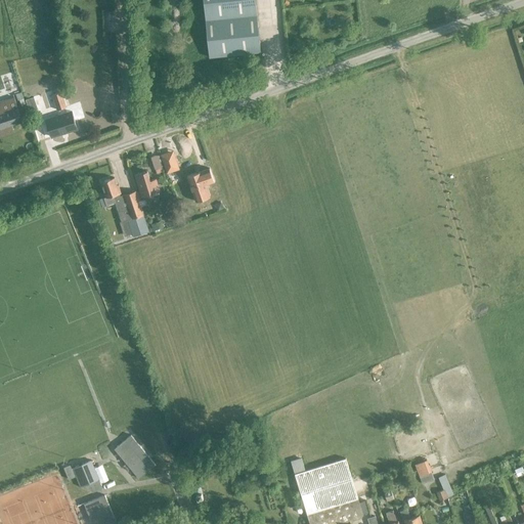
[(203,0),(209,57),(260,52),(254,0),(203,0)]
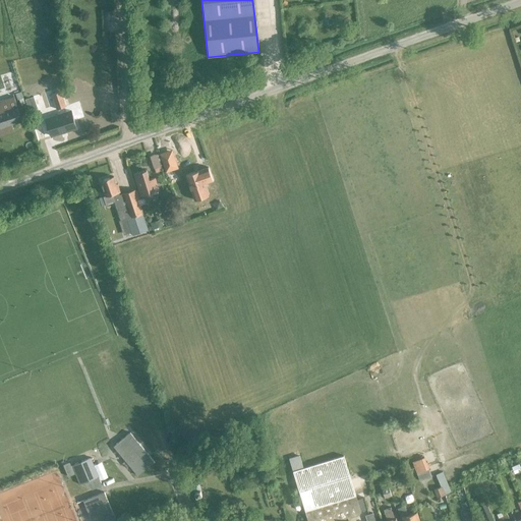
[(57,109),(66,106),(61,92),(52,95),(57,109)]
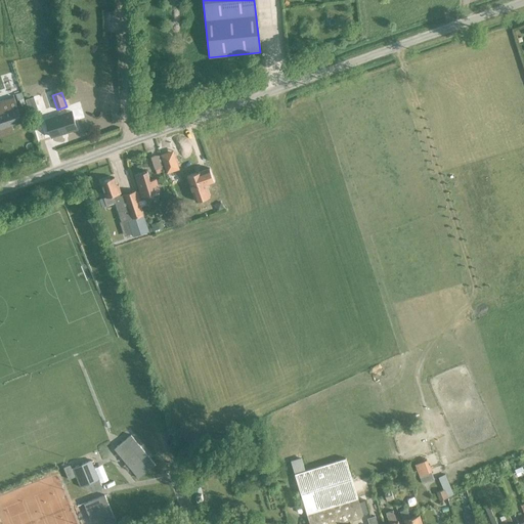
[(0,128),(22,122),(13,97),(0,101),(0,128)]
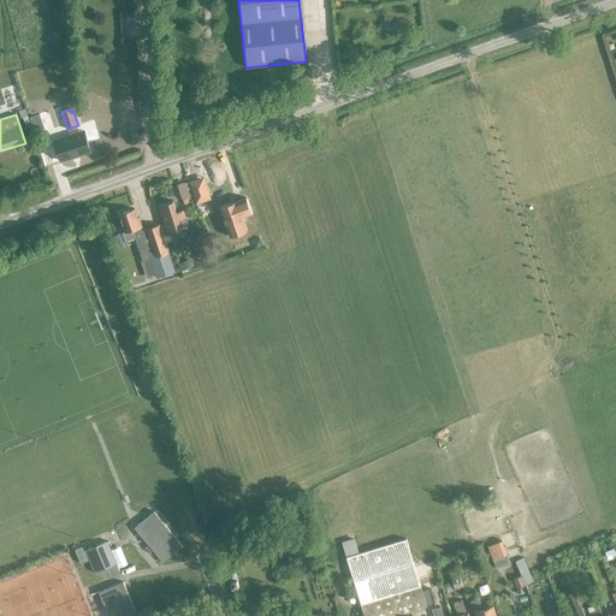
[(81,134),(54,142),(60,161),(87,153),(81,134)]
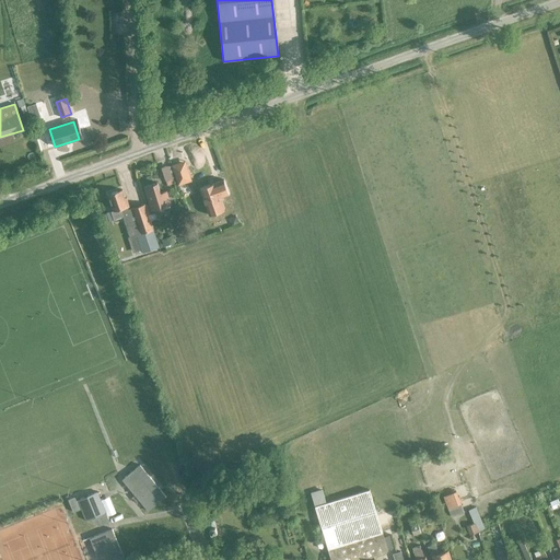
[(188,174),(176,178),(178,185),(190,181),(188,174)]
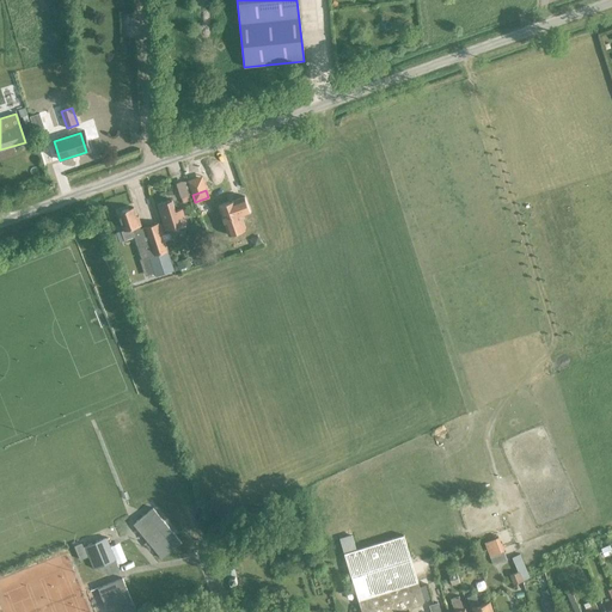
[(245,197),(220,206),(231,236),(245,231),(240,215),(250,212),(245,197)]
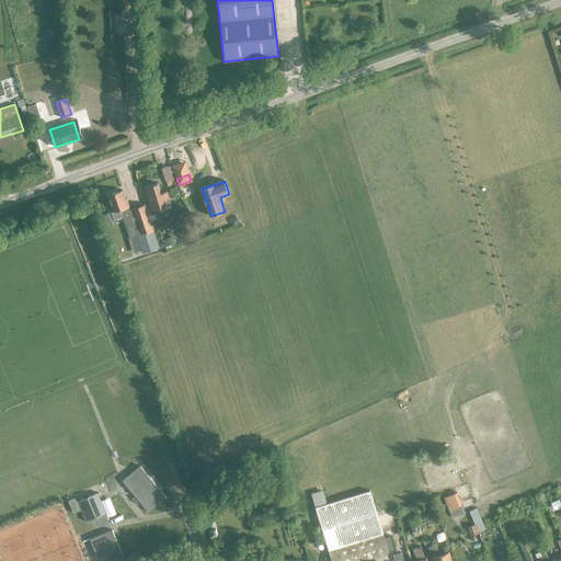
[(144,187),(151,212),(162,208),(162,207),(171,204),(167,192),(160,194),(157,183),(144,187)]
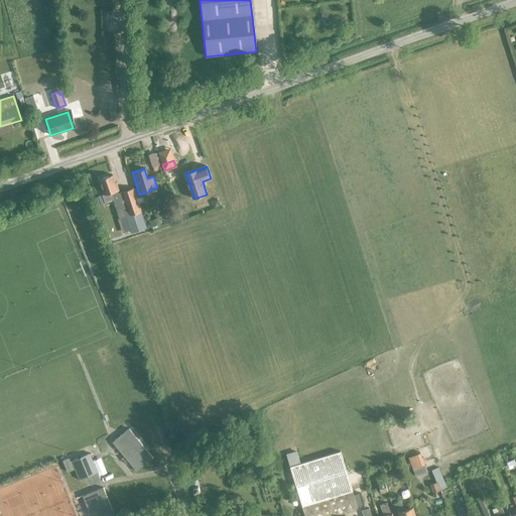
[(119,219),(126,217),(131,233),(146,228),(141,212),(134,188),(118,194),(118,190),(119,190),(116,182),(115,182),(112,175),(100,179),(105,195),(111,192),(113,198),(119,219)]
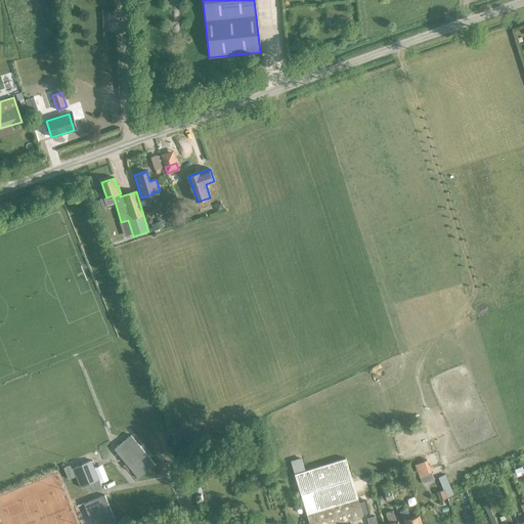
[(221,202),(214,205),(217,211),(223,208),(221,202)]
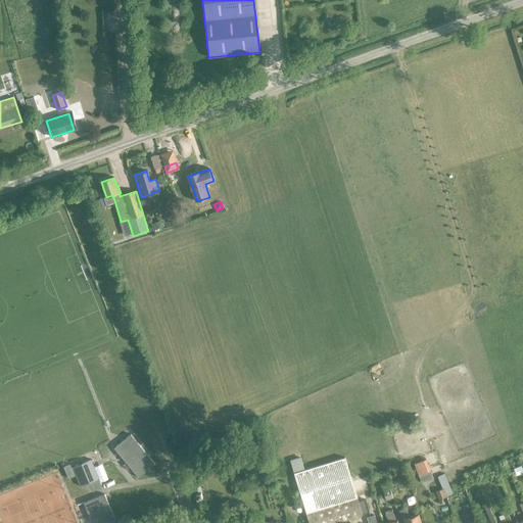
[(160,223),(151,226),(153,232),(154,232),(158,231),(162,229),(160,223)]
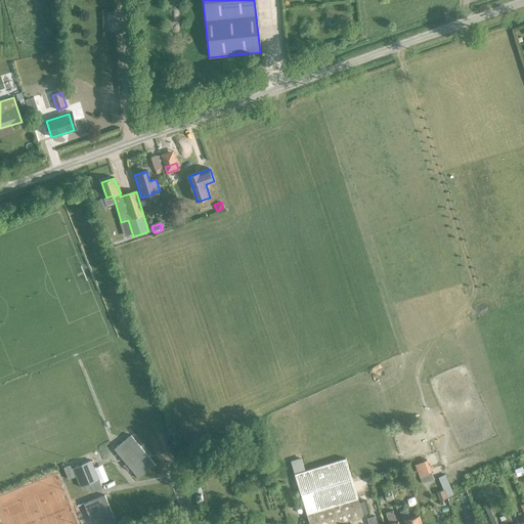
[(125,440),(114,449),(126,464),(124,466),(127,470),(130,468),(138,479),(155,465),(131,435),(125,440)]
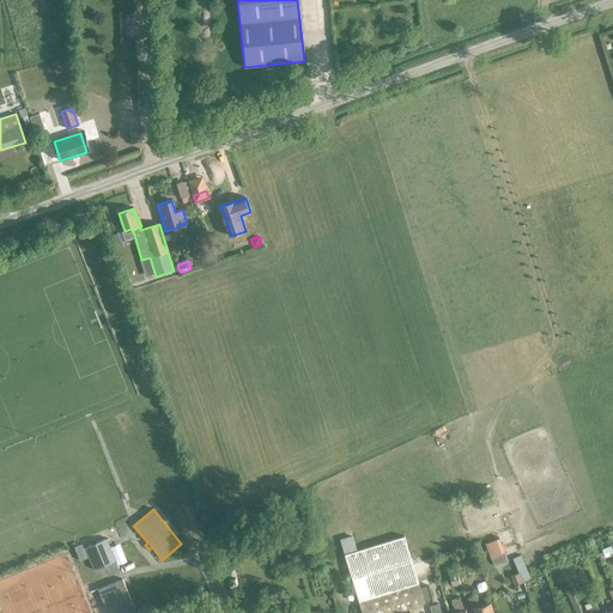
[(411,612),(411,608),(423,605),(424,601),(419,588),(404,536),(345,554),(362,612),(411,612)]
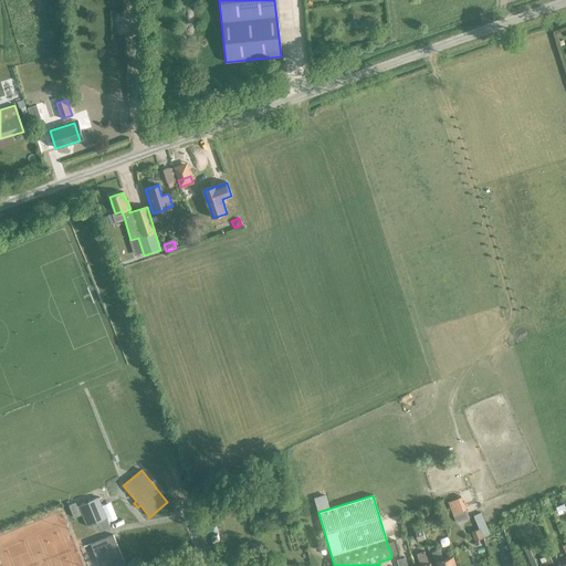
[(448,501),(456,522),(469,516),(461,496),(448,501)]
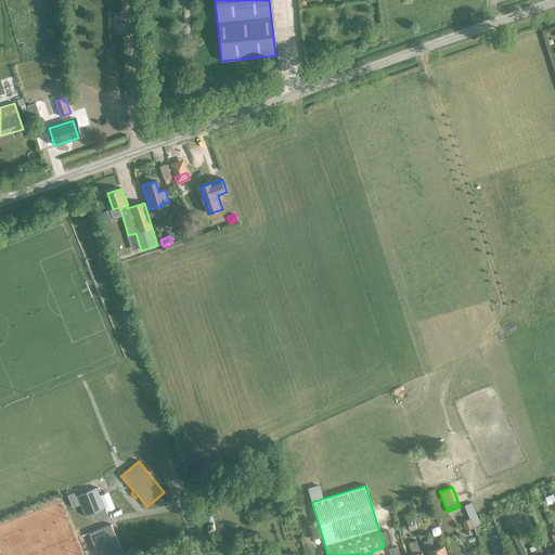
[(74,492),(67,495),(68,498),(73,507),(79,505),(79,504),(80,504),(84,512),(85,515),(98,520),(108,517),(106,512),(97,488),(77,495),(79,500),(77,501),(74,492)]
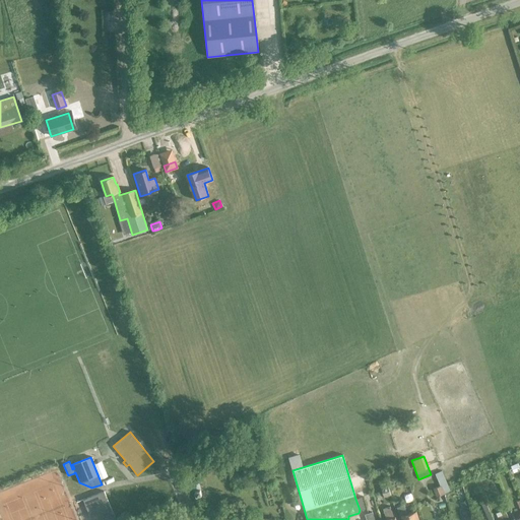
[(519,468),(517,463),(510,467),(513,473),(519,469),(519,468)]
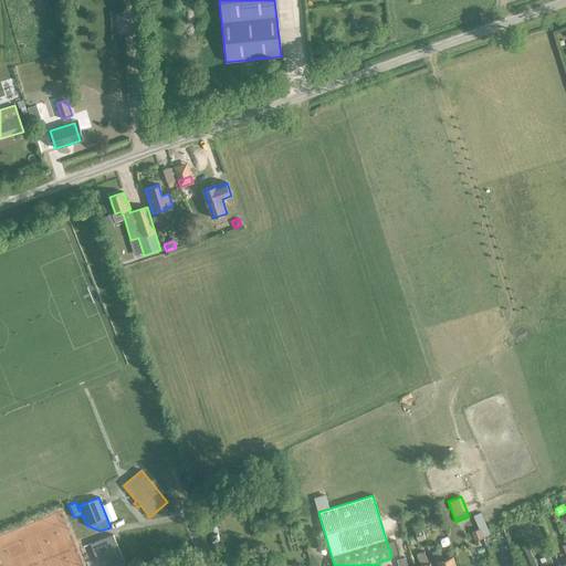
[(490,533),(481,512),(473,515),(479,528),(471,532),(474,540),(490,533)]
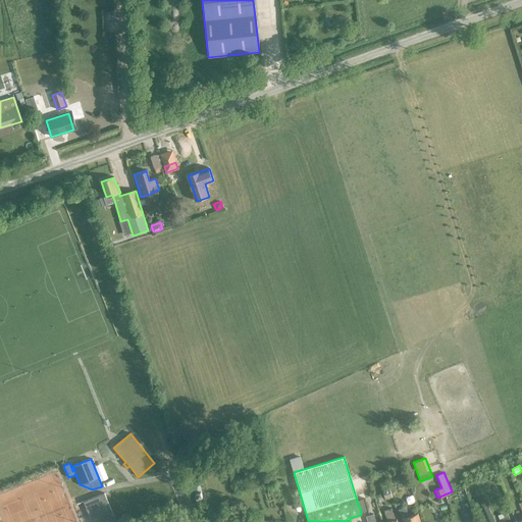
[(197,498),(203,496),(198,483),(193,485),(197,498)]
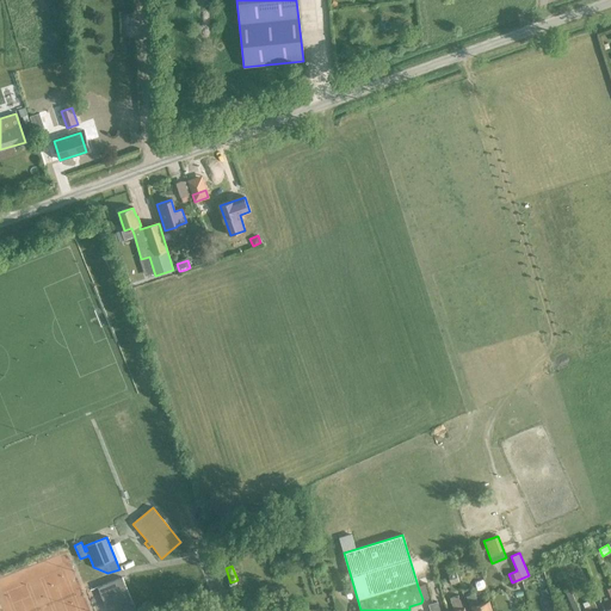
[(458,582),(456,571),(448,573),(451,585),(458,582)]
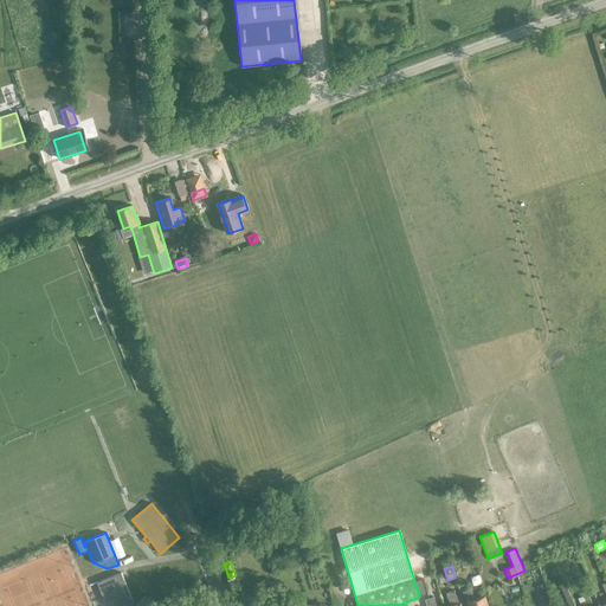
[(122,572),(97,582),(104,603),(116,598),(118,603),(130,598),(122,572)]
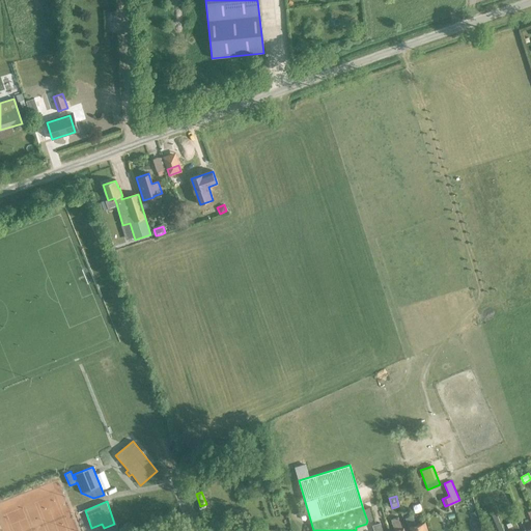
[(370,507),(363,509),(367,521),(374,519),(370,507)]
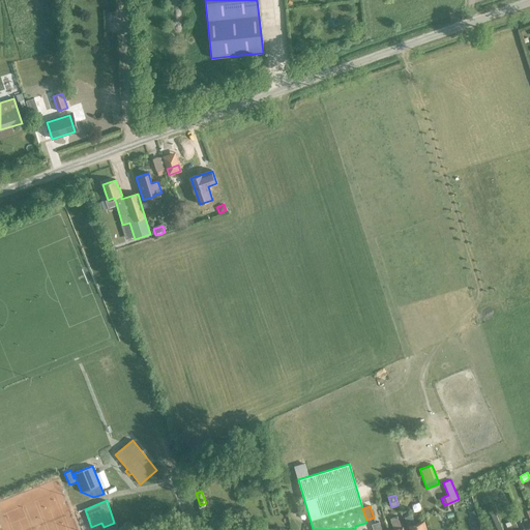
[(502,529),(495,512),(490,514),(497,529),(502,529)]
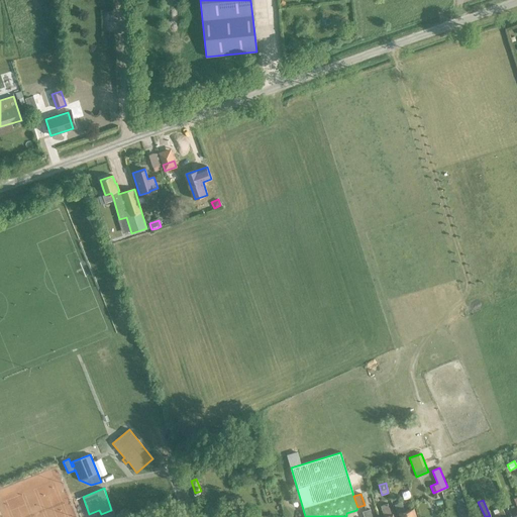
[(384,516),(392,516),(388,503),(381,506),(384,516)]
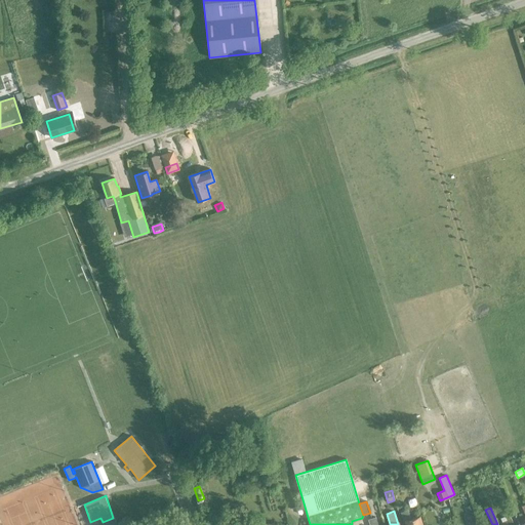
[(406,524),(421,524),(419,517),(410,520),(407,511),(400,513),(403,523),(406,522),(406,524)]
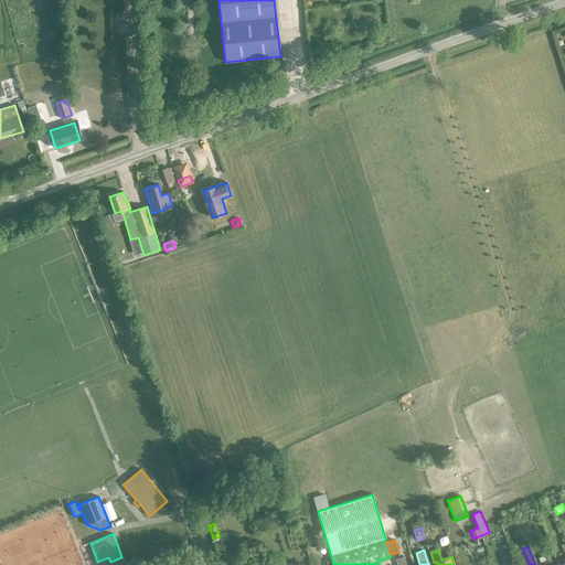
[(510,553),(502,555),(504,564),(512,564),(513,564),(510,553)]
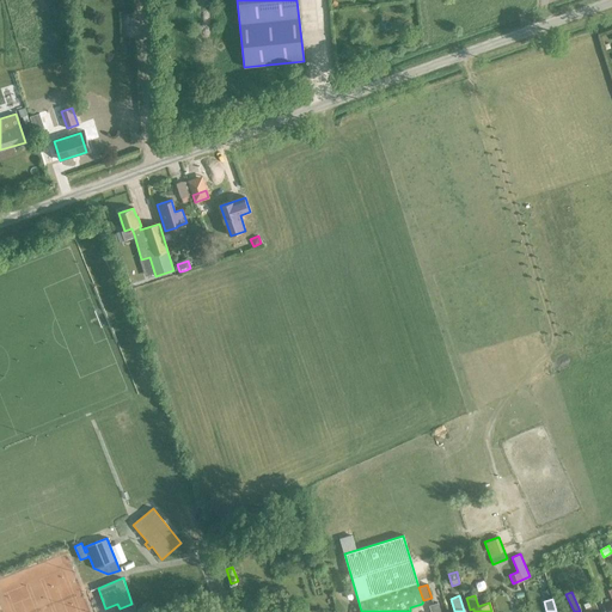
[(591,605),(593,611),(597,611),(599,611),(593,600),(588,601),(591,605)]
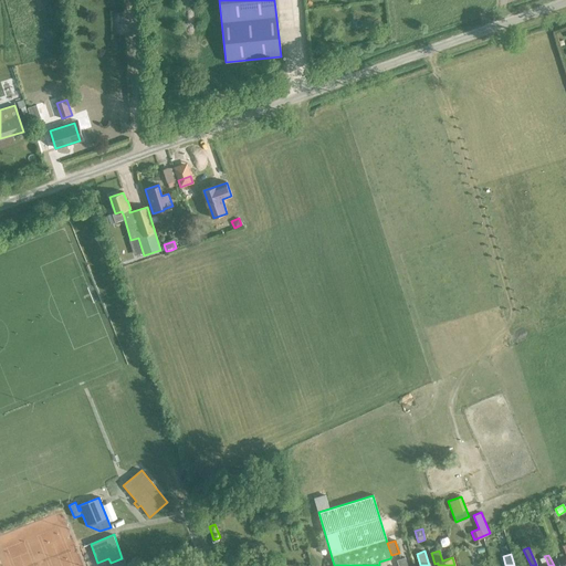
[(542,565),(548,565),(546,559),(544,556),(540,559),(542,565)]
